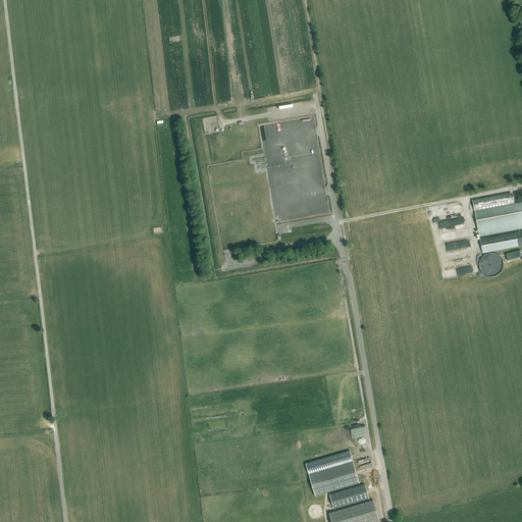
[(513,194),(498,197),(473,201),(479,237),(521,228),(521,191),(515,192),(517,203),(515,204),(513,194)]
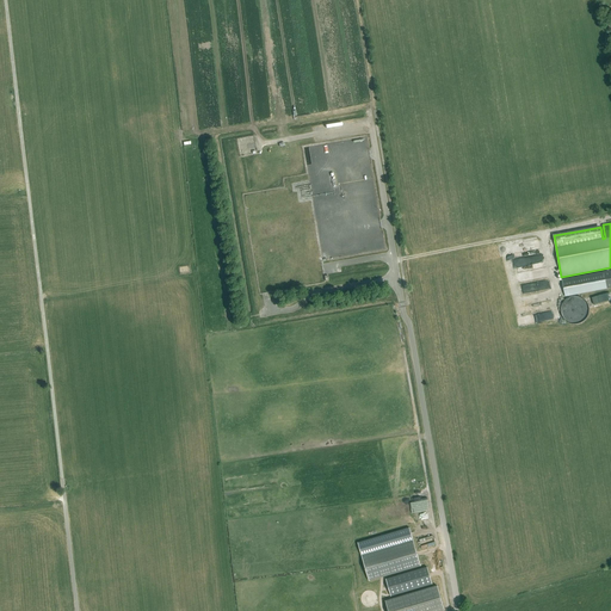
[(526,265),(535,263),(532,255),(524,258),(526,265)]
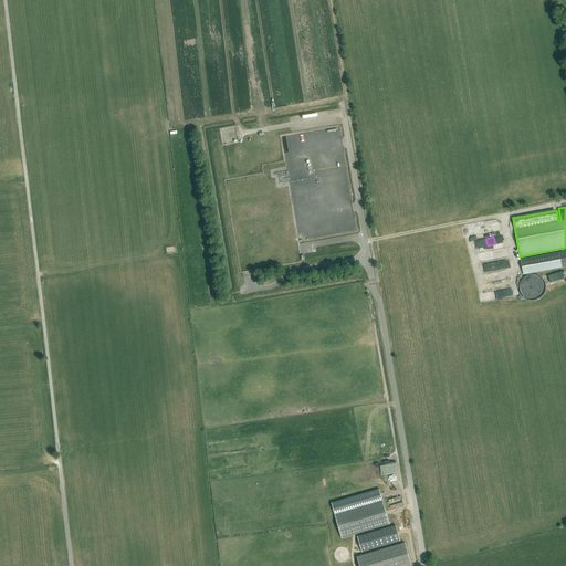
[(507,249),(480,254),(482,262),(510,257),(507,249)]
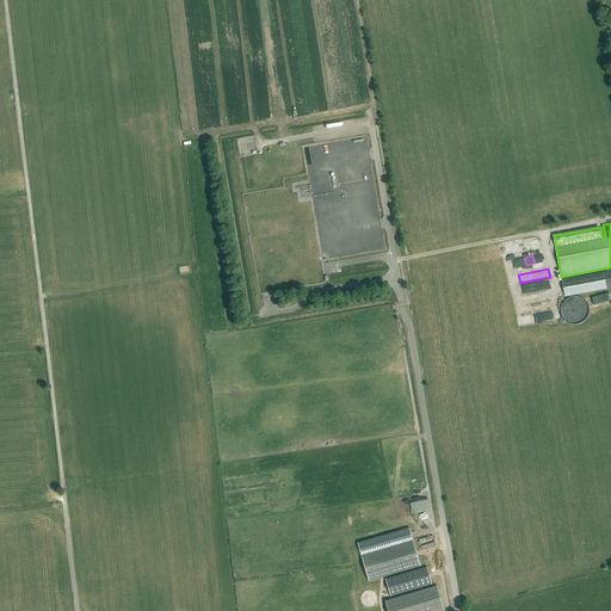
[(610,270),(562,279),(566,297),(610,288),(610,270)]
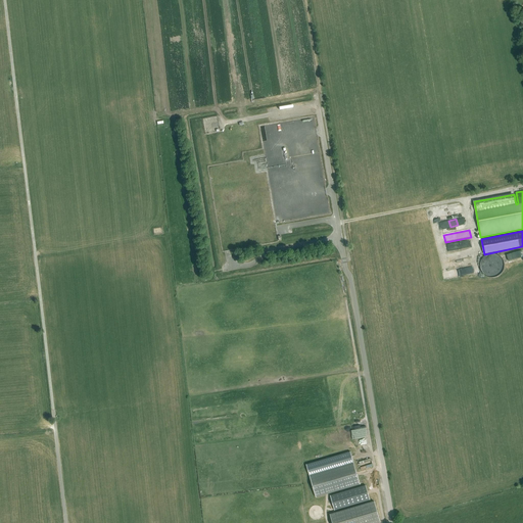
[(509,259),(522,255),(522,249),(508,254),(509,259)]
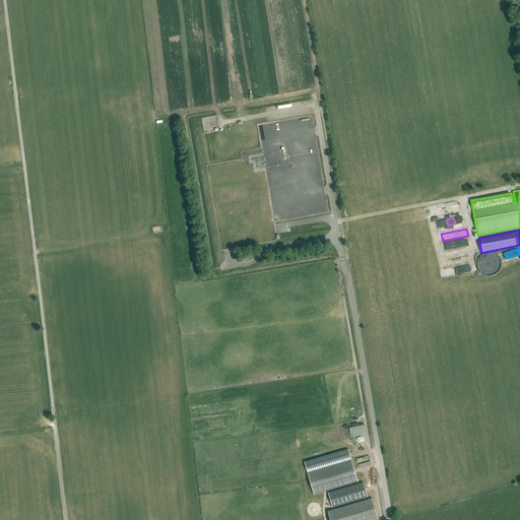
[(446,266),(467,263),(467,257),(454,259),(454,260),(445,261),(446,266)]
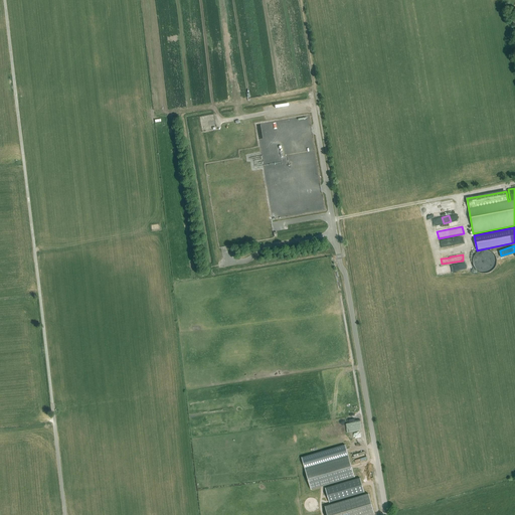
[(354,455),(356,462),(368,459),(366,451),(354,455)]
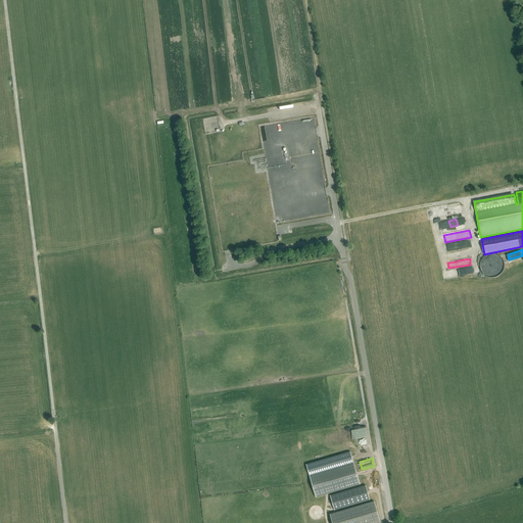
[(361,484),(353,463),(310,476),(316,497),(361,484)]
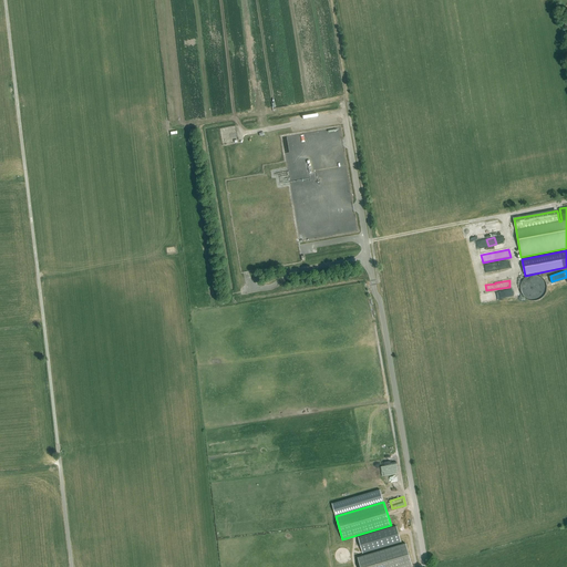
[(358,555),(397,544),(391,528),(353,539),(358,555)]
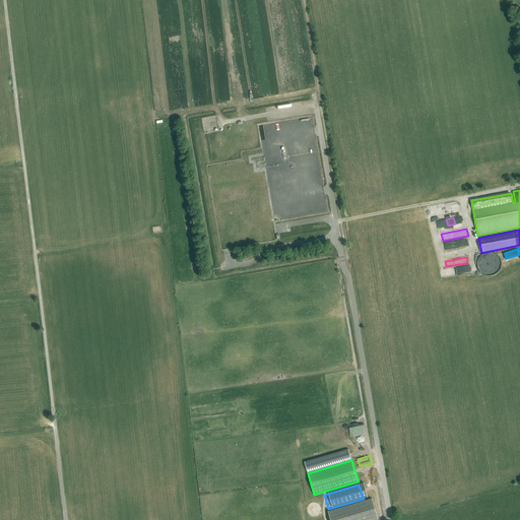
[(372,499),(328,512),(330,519),(375,519),(378,519),(372,499)]
